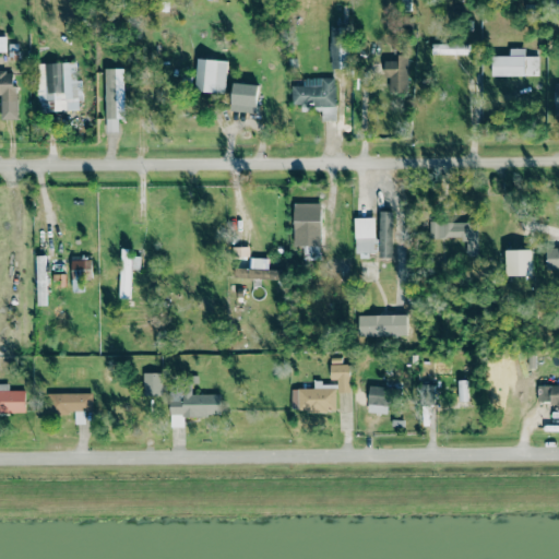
[(348,69),(347,26),(331,26),(331,69),(348,69)]
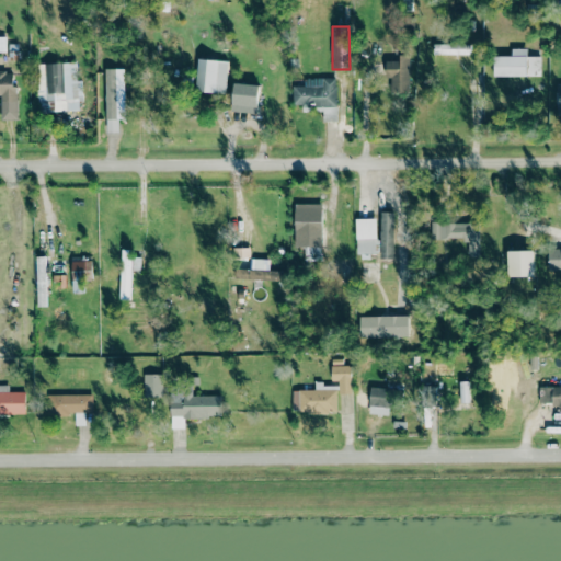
[(469,55),(470,44),(434,44),(433,54),(469,55)]
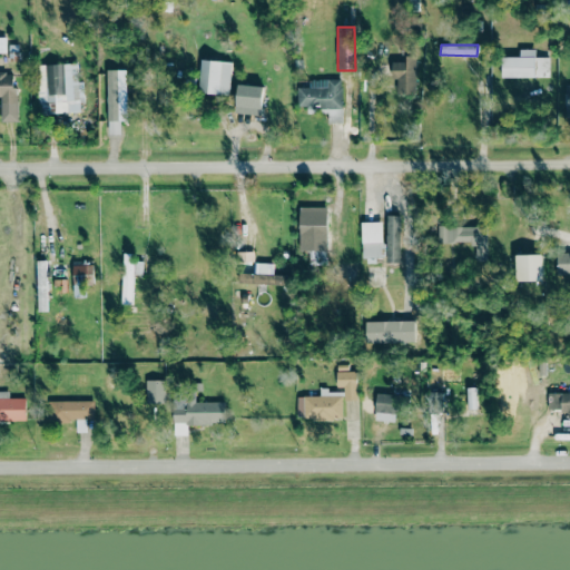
[(536,58),(536,49),(519,49),(519,57),(501,57),(501,78),(550,77),(549,57),(536,58)]
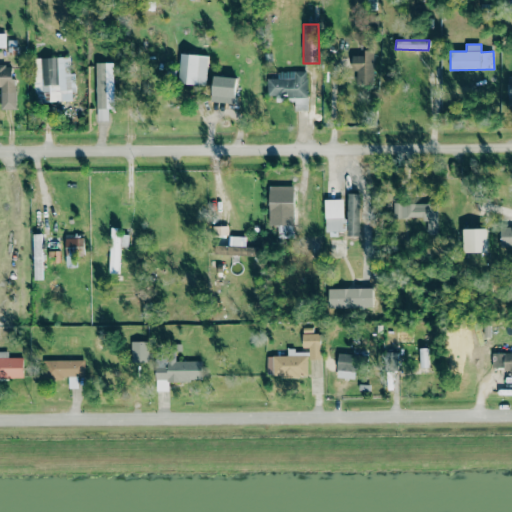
[(357,85),(374,84),(373,50),(365,50),(365,56),(352,56),(352,71),(357,71),(357,85)]
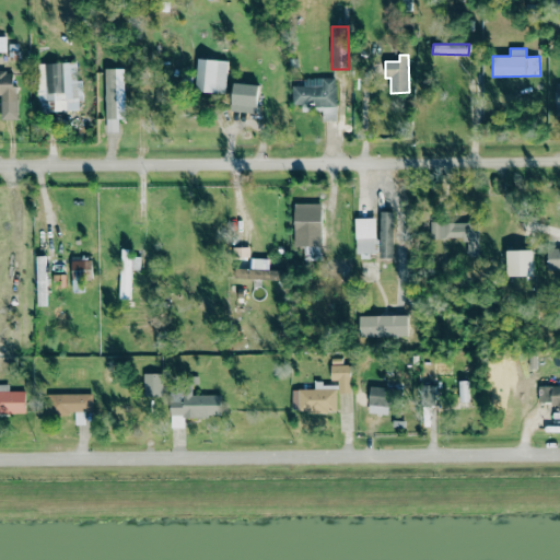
[(197,92),(226,92),(226,60),(197,59),(197,92)]
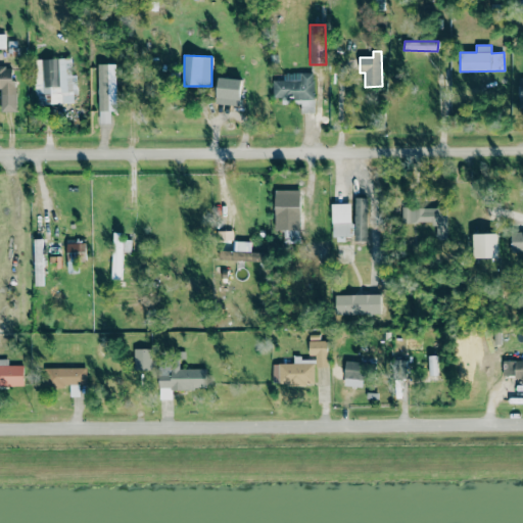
[(76,102),(76,75),(72,75),(70,58),(35,59),(36,103),(76,102)]
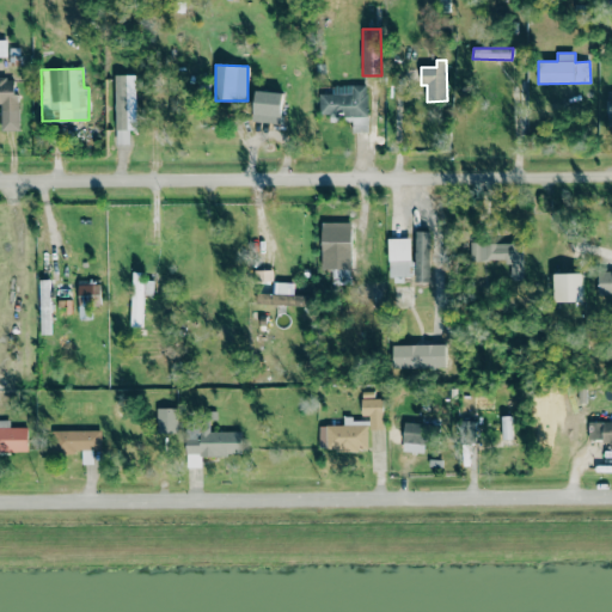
[(136,74),(115,75),(116,145),(129,144),(129,130),(138,129),(136,74)]
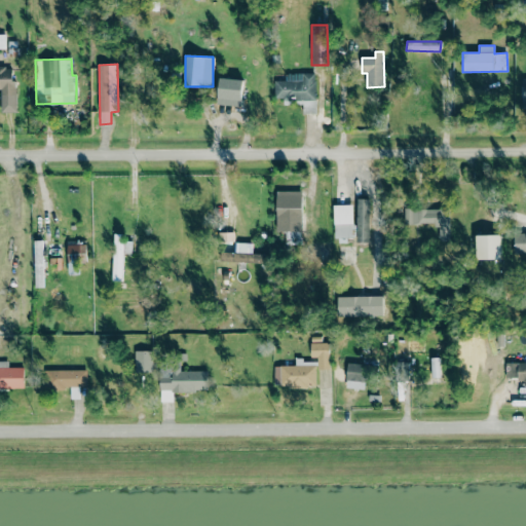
[(0,66),(13,66),(16,111),(3,112),(2,89),(0,89),(0,66)]
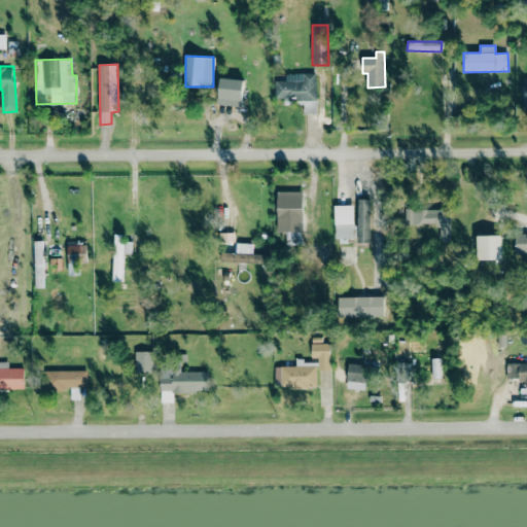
[(317,113),(316,73),(286,73),(286,80),(275,80),(276,101),(304,100),(304,114),(317,113)]
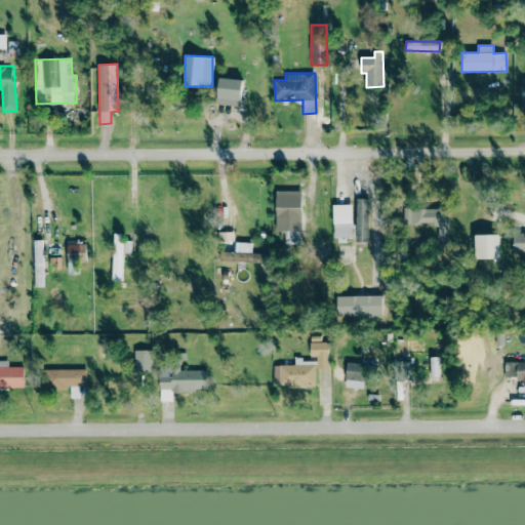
[(217,106),(242,106),(242,79),(218,78),(217,106)]
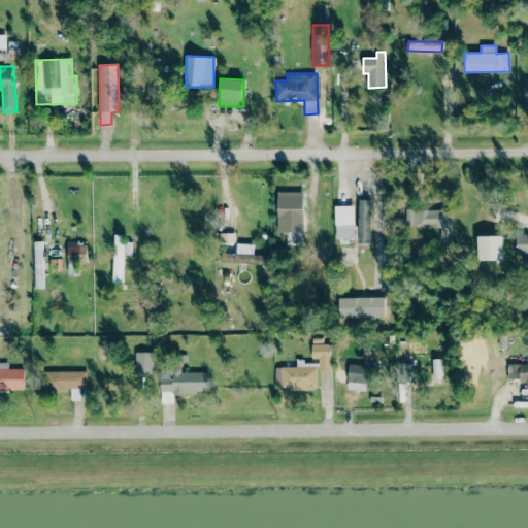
[(277,232),(302,232),(303,192),(277,192),(277,232)]
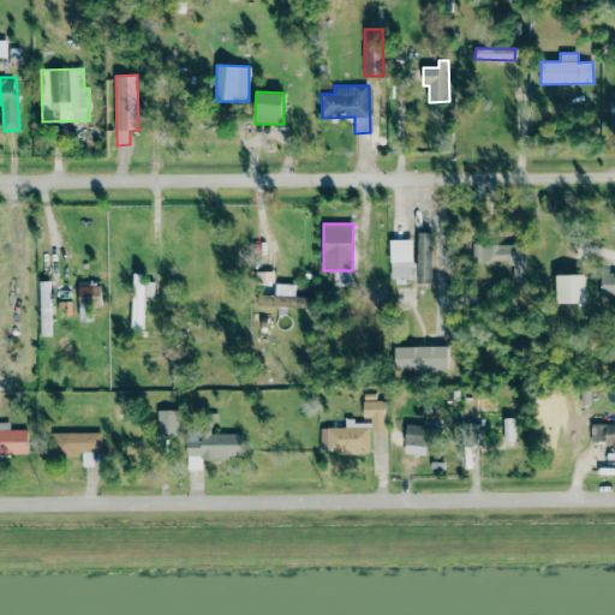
[(433,232),(418,232),(417,284),(433,284),(433,232)]
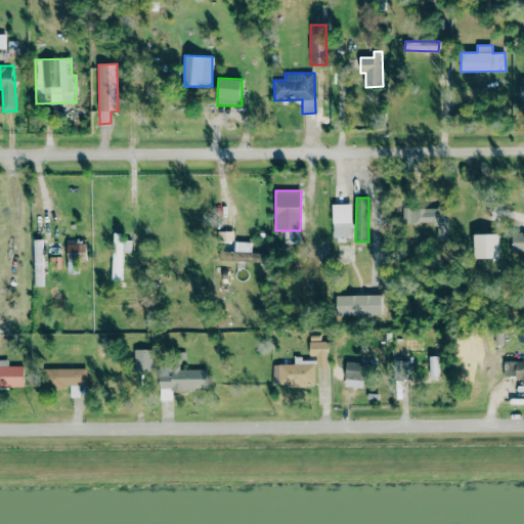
[(334,237),(353,236),(353,229),(352,204),(333,205),(334,237)]
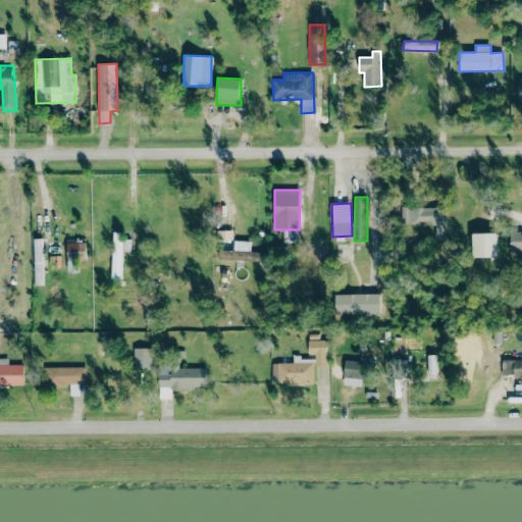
[(447,239),(446,206),(401,207),(402,223),(435,222),(435,239),(447,239)]
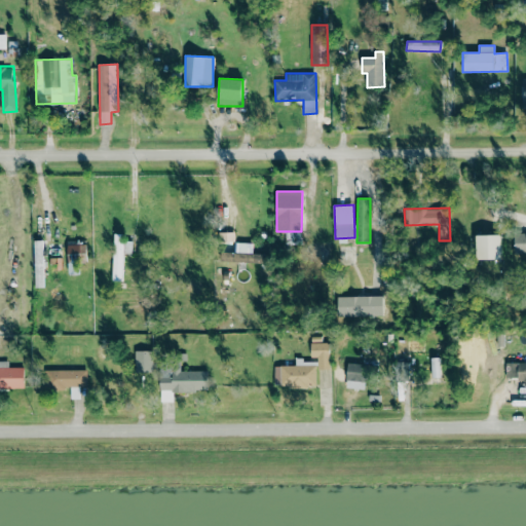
[(515,254),(525,253),(525,231),(514,232),(515,254)]
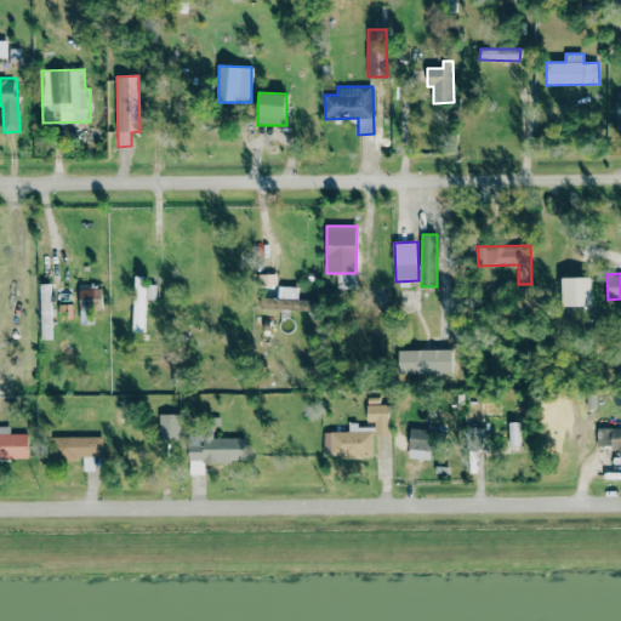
[(155,284),(146,284),(147,277),(135,277),(132,331),(144,331),(146,300),(155,300),(155,284)]
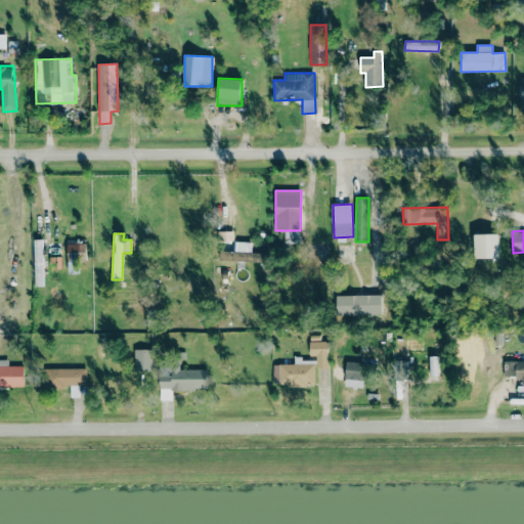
[(499,258),(498,233),(474,234),(475,258),(499,258)]
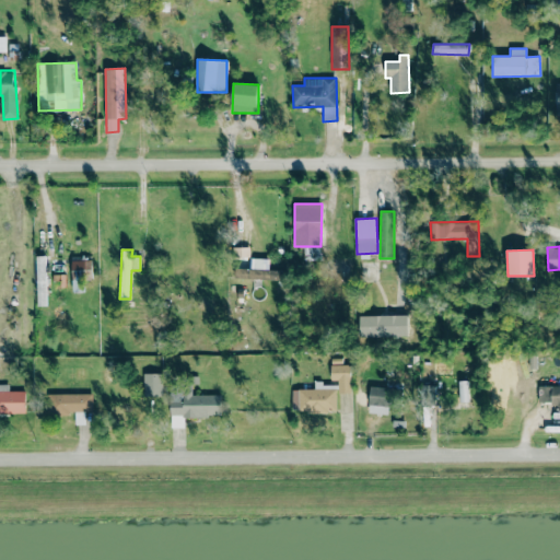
[(36,256),(38,306),(47,305),(45,256),(36,256)]
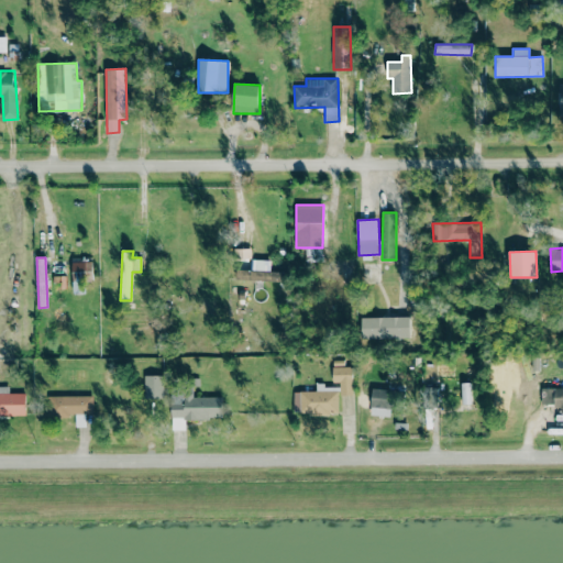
[(271,272),(271,260),(253,260),(253,269),(236,269),(236,279),(285,282),(286,272),(271,272)]
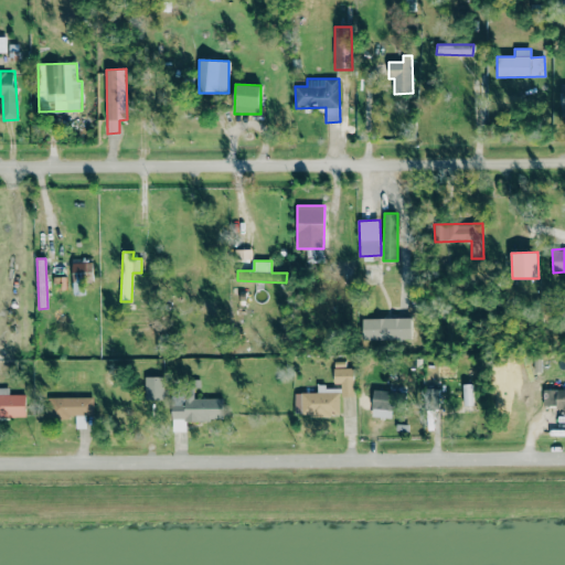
[(74,295),(83,294),(83,283),(93,281),(93,262),(72,263),(74,295)]
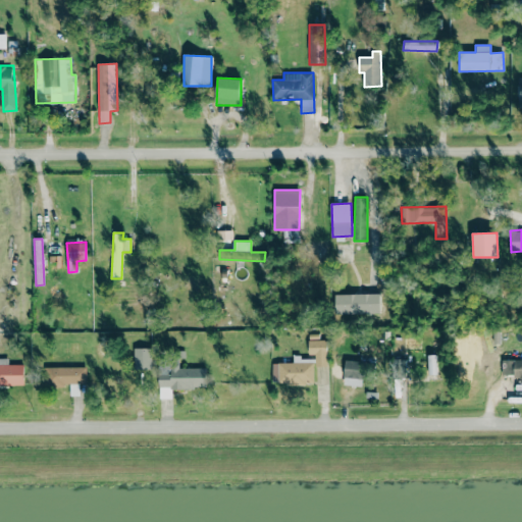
[(379,294),(334,295),(335,314),(380,313),(379,294)]
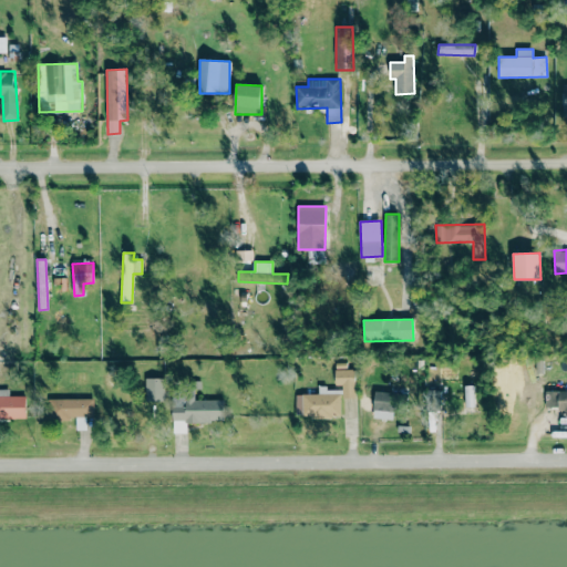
[(356,398),(354,370),(347,370),(347,363),(334,363),(336,385),(342,384),(342,399),(356,398)]
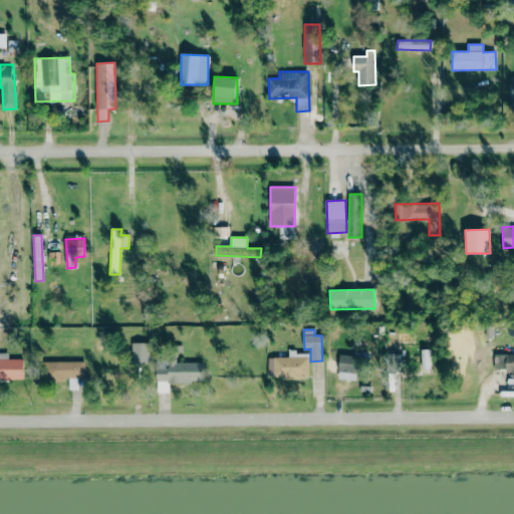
[(149,342),(132,343),(133,365),(150,364),(149,342)]
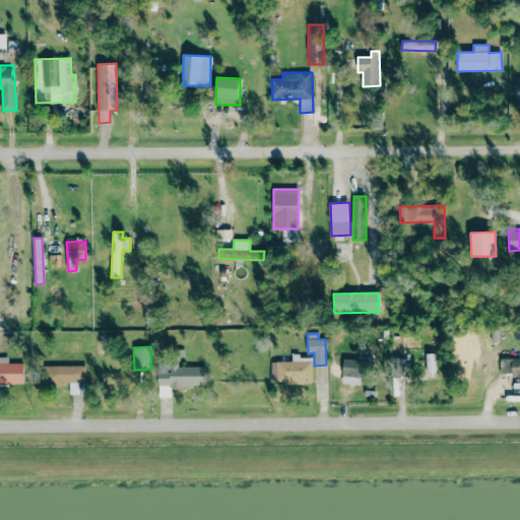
[(426,353),(427,373),(435,373),(435,353),(426,353)]
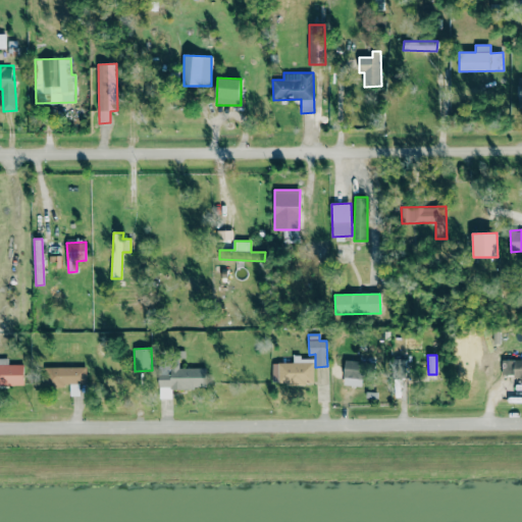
[(272,363),(272,383),(314,383),(314,358),(294,358),(294,363),(272,363)]
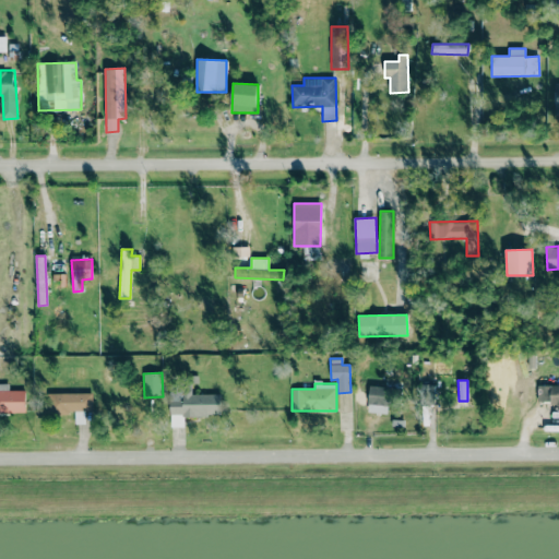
[(419,384),(420,406),(436,406),(435,384),(419,384)]
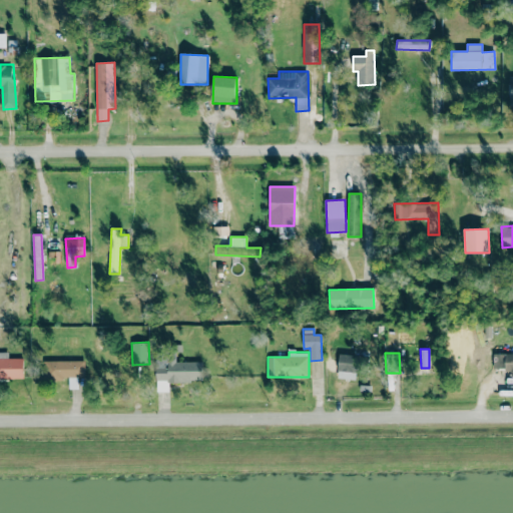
[(512,353),(492,353),(492,368),(504,368),(504,371),(510,371),(510,372),(512,372),(512,353)]
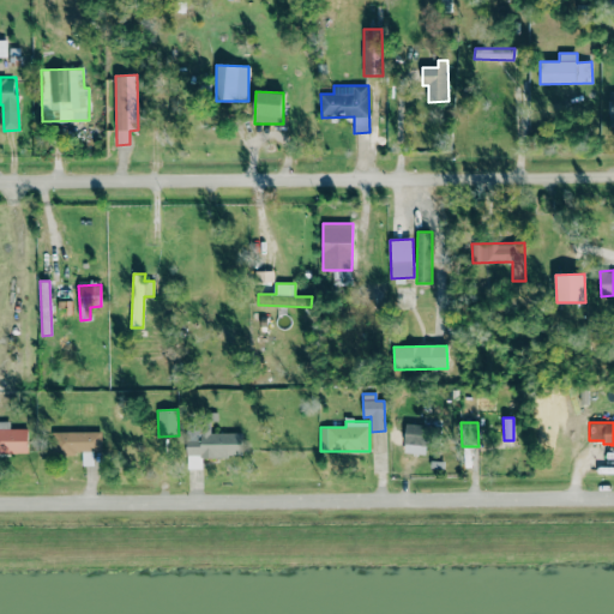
[(403,452),(427,455),(431,426),(407,423),(403,452)]
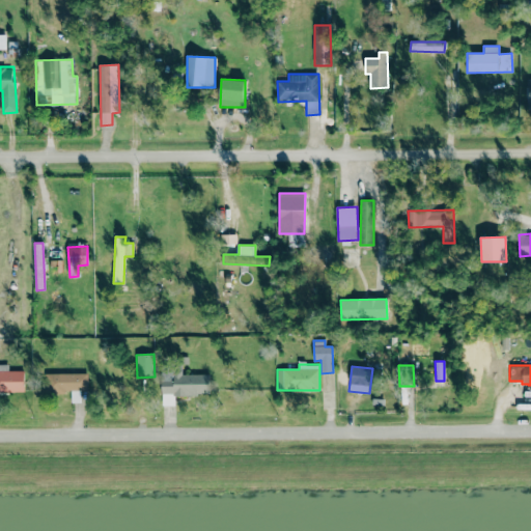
[(161,394),(210,395),(210,374),(182,374),(182,368),(162,367),(161,394)]
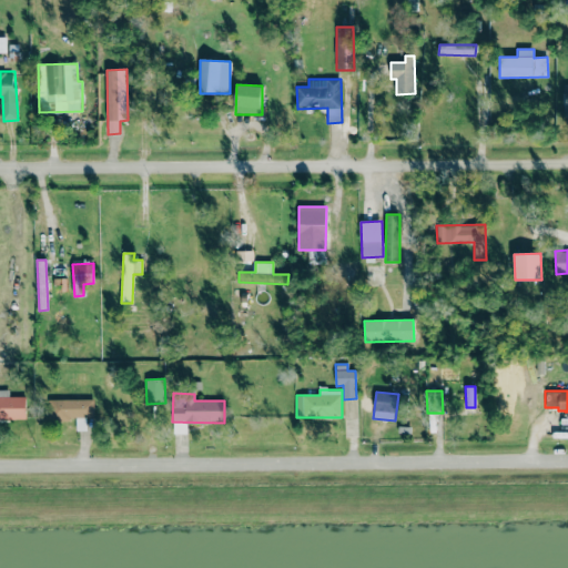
[(0,396),(24,396),(26,418),(0,418),(0,396)]
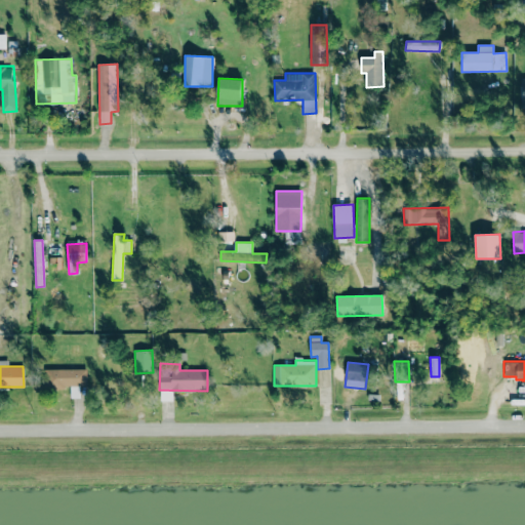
[(86,369),(46,369),(46,389),(71,389),(71,398),(80,398),(80,386),(86,386),(86,369)]
